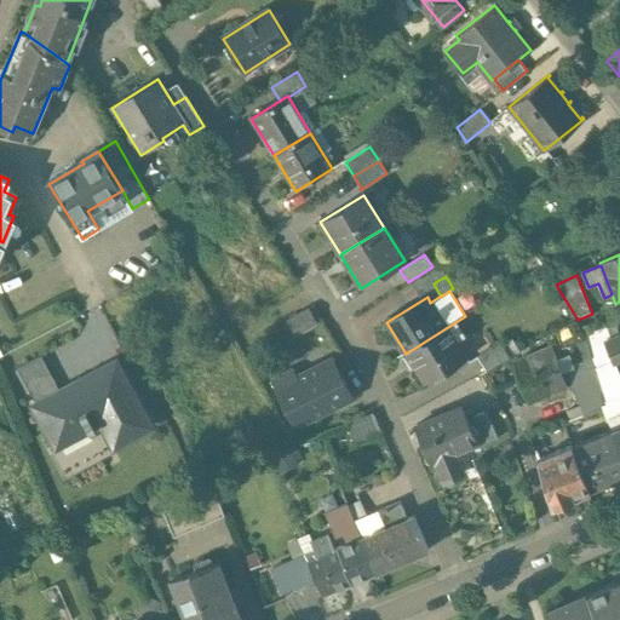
[(309,310),(286,323),(294,337),(317,325),(309,310)]
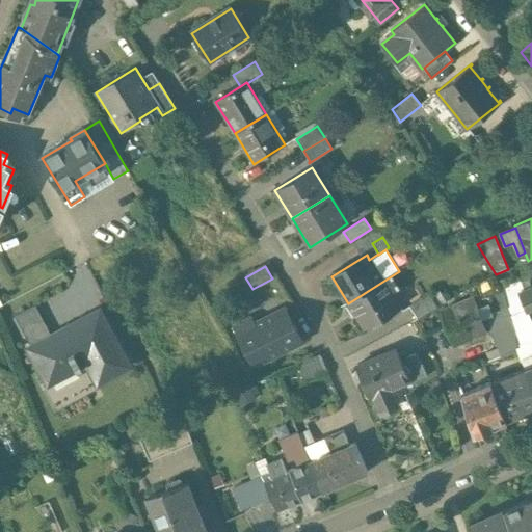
[(391,276),(348,303),(365,329),(383,317),(383,318),(401,308),(392,292),(398,288),(391,276)]
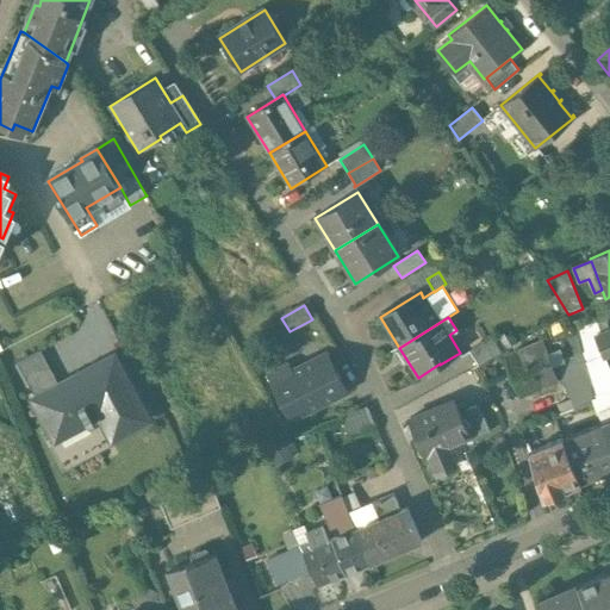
[(583,328),(576,330),(586,363),(603,356),(604,358),(609,355),(609,336),(608,331),(609,330),(607,321),(583,328)]
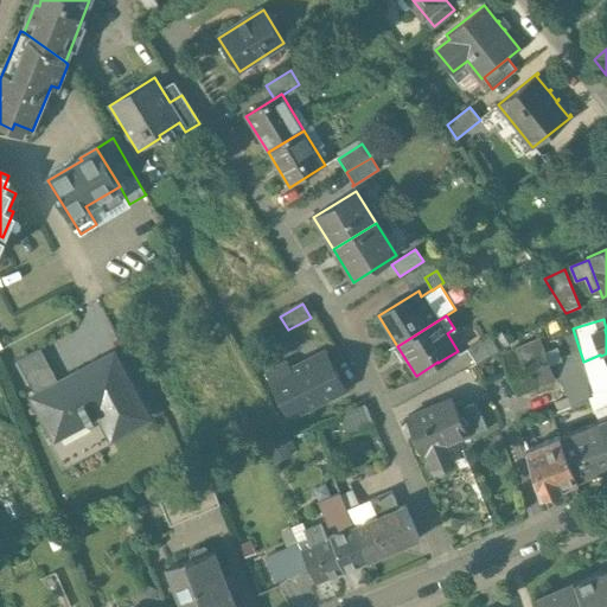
[(572,330),(542,342),(554,375),(560,372),(574,407),(595,397),(585,364),(583,362),(573,328),(572,328),(572,330)]
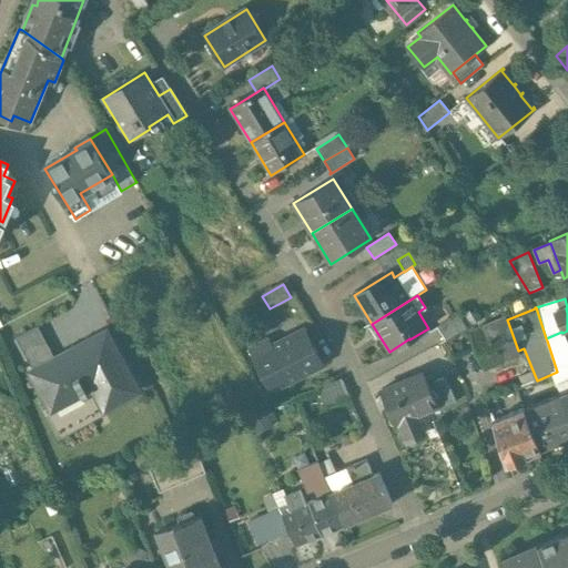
[(459,314),(437,326),(445,340),(440,342),(442,343),(467,328),(459,314)]
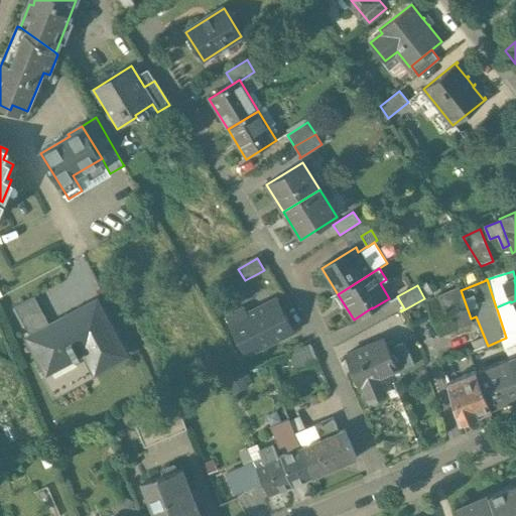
[(459,290),(428,303),(441,336),(473,323),(471,318),(461,290),(459,290)]
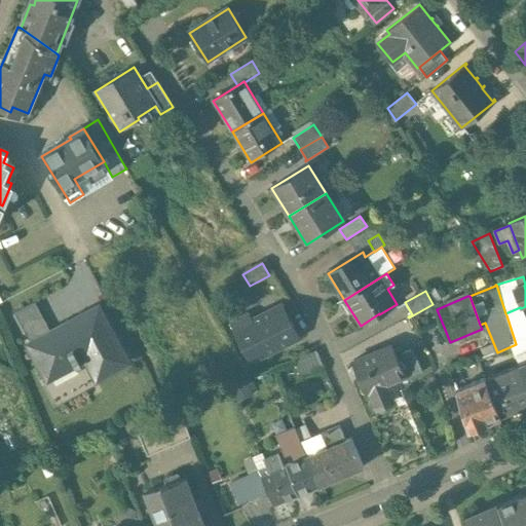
[(35,302),(14,313),(27,335),(47,324),(35,302)]
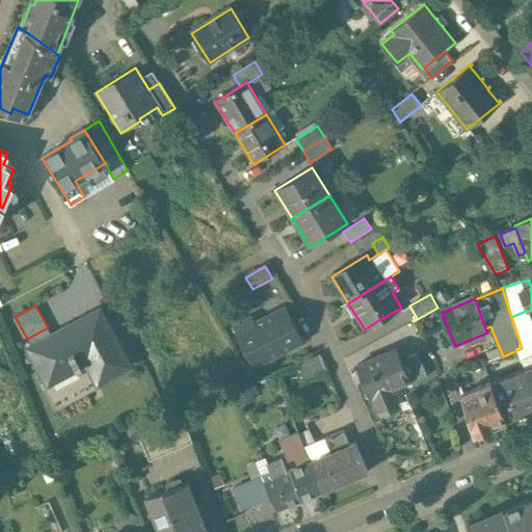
[(286,310),(254,326),(250,321),(235,329),(235,328),(234,329),(254,367),(255,367),(301,342),(301,343),(302,342),(286,310)]
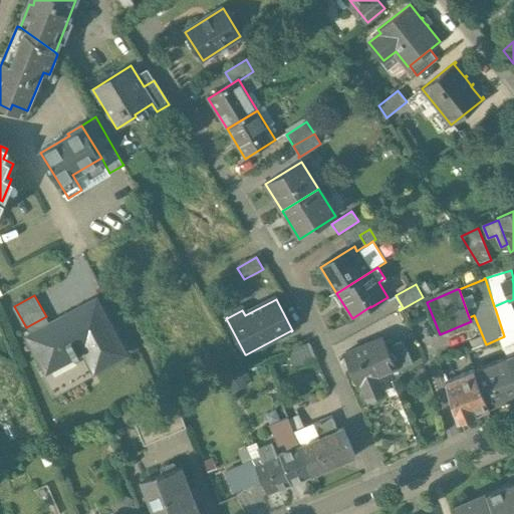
[(95,301),(29,337),(47,370),(49,369),(48,367),(84,348),(94,368),(96,367),(123,352),(95,301)]
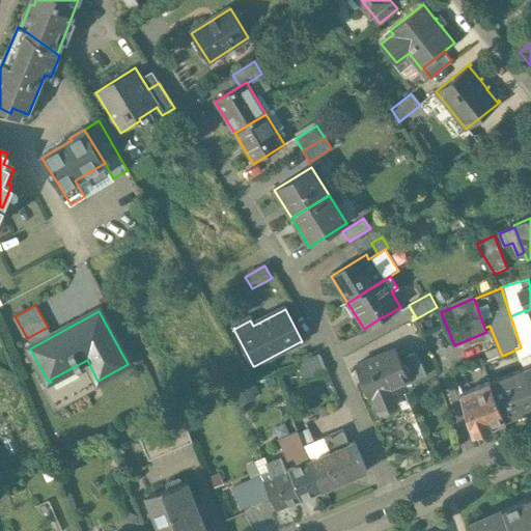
[(396,348),(358,365),(379,414),(395,407),(392,398),(388,389),(409,380),(410,379),(402,364),(396,348)]
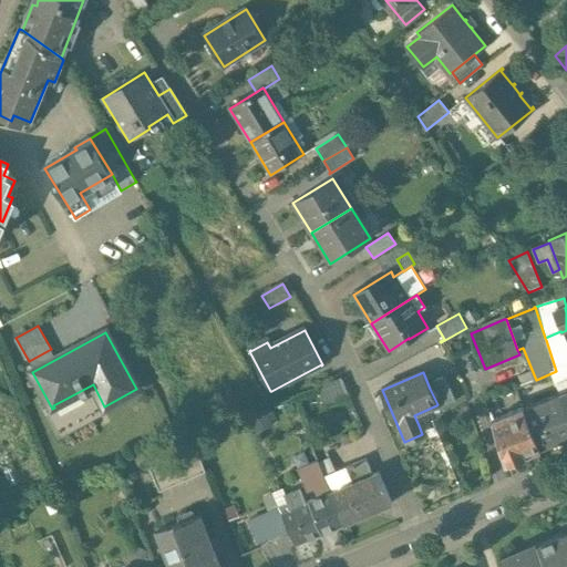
[(341,377),(318,387),(325,403),(348,393),(341,377)]
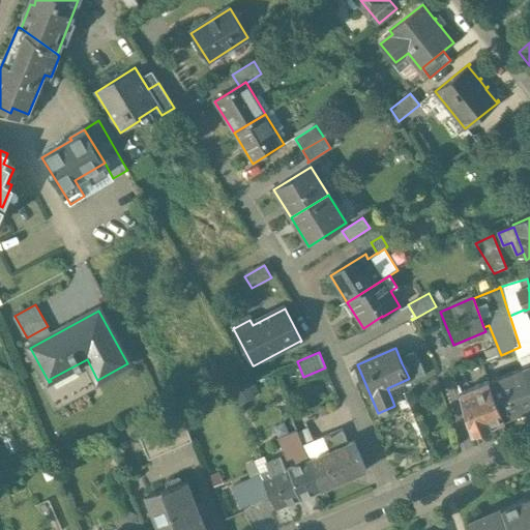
[(425,376),(416,353),(405,357),(406,361),(402,363),(409,378),(408,379),(409,383),(425,376)]
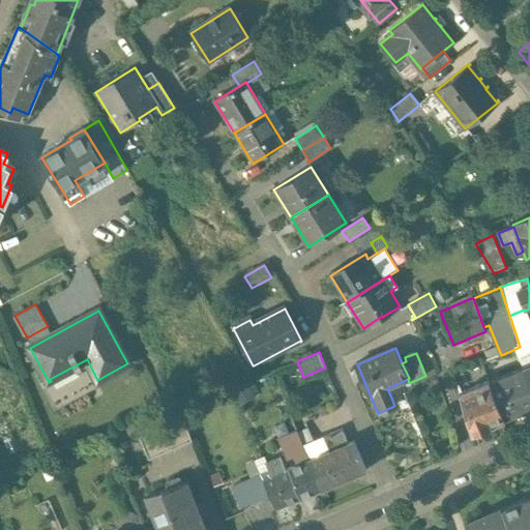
[(87,359),(50,379),(51,381),(49,382),(40,386),(54,412),(102,385),(99,379),(97,380),(87,359)]
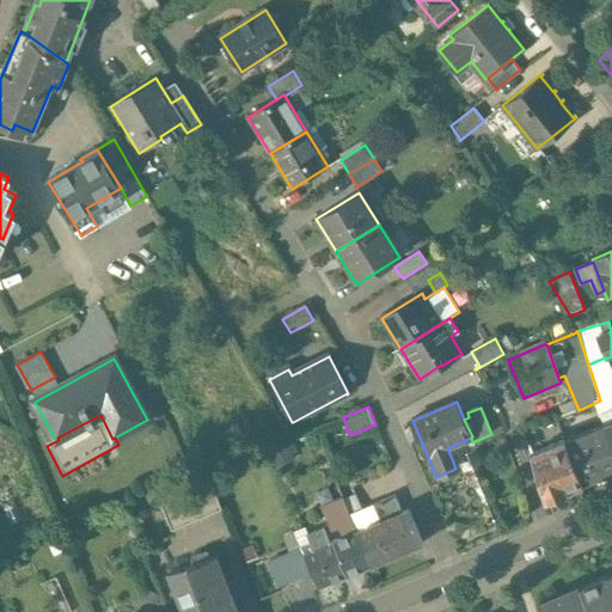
[(611,445),(604,426),(565,441),(583,485),(594,481),(594,479),(611,472),(611,445)]
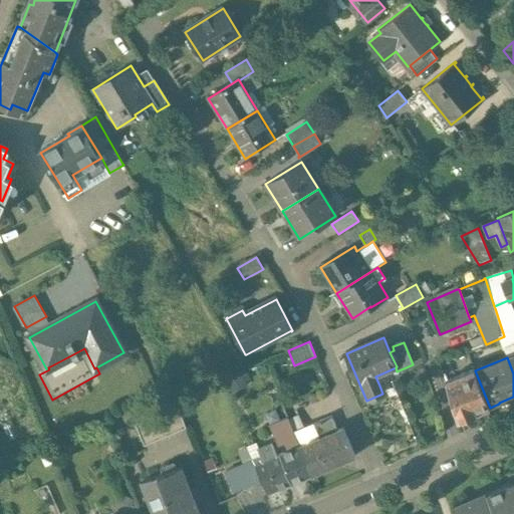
[(475,370),(451,379),(448,372),(444,373),(459,421),(490,408),(475,370)]
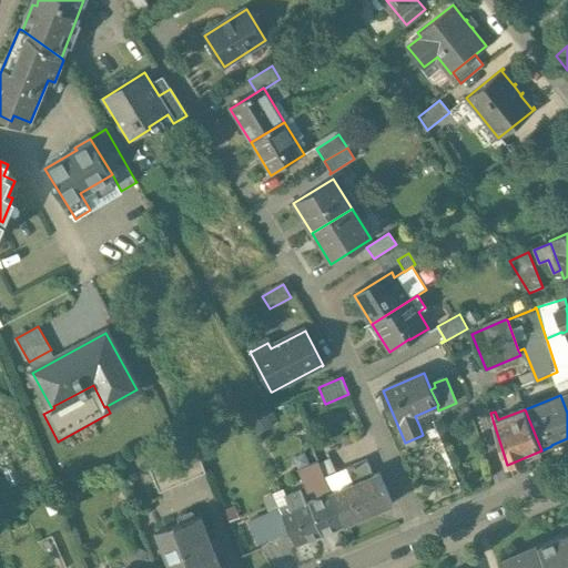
[(195,449),(149,470),(160,495),(205,474),(195,449)]
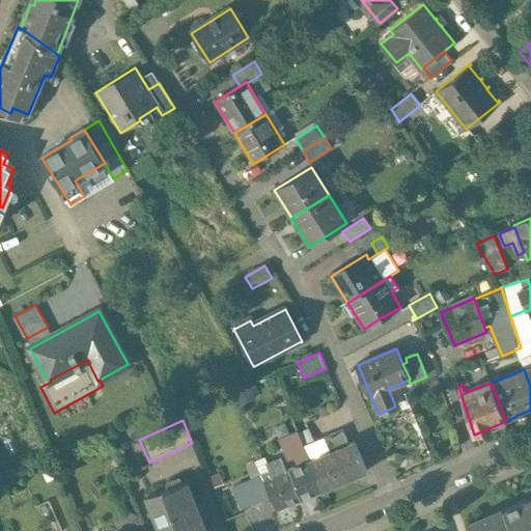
[(330,453),(310,462),(323,491),(367,472),(355,443),(348,445),(342,430),(324,439),(330,453)]
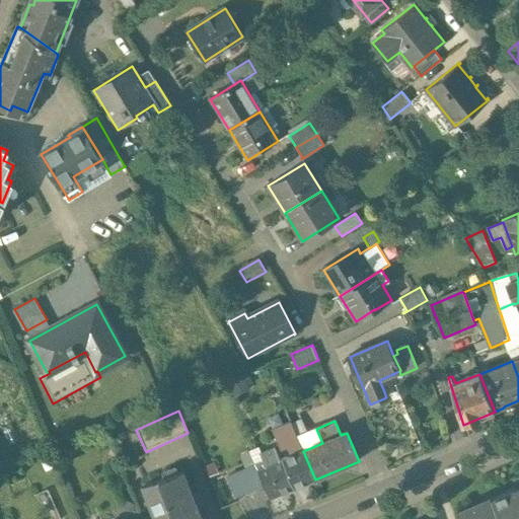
[(292,423),(275,430),(279,441),(296,434),(293,427),(292,423)]
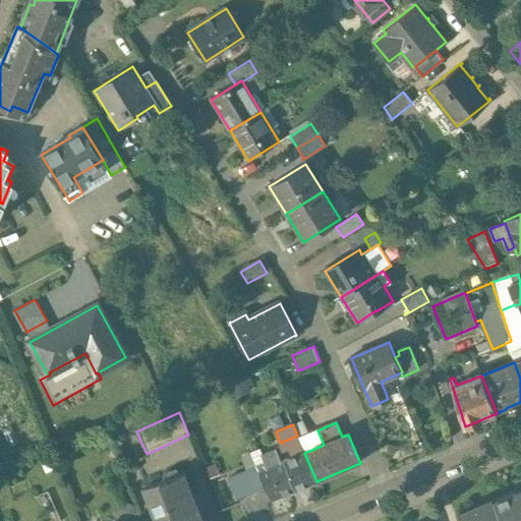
[(304,424),(294,428),(297,436),(298,439),(308,435),(304,424)]
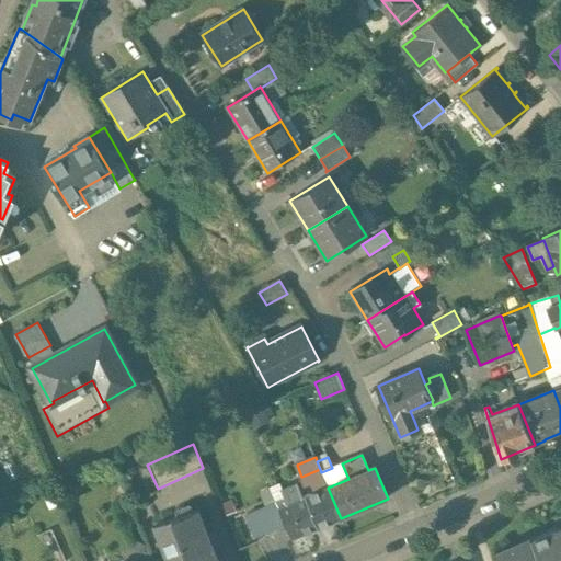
[(321,472),(320,469),(301,477),(300,478),(300,480),(302,480),(304,483),(310,480),(315,493),(307,496),(313,513),(302,517),(309,533),(341,518),(328,488),(321,472)]
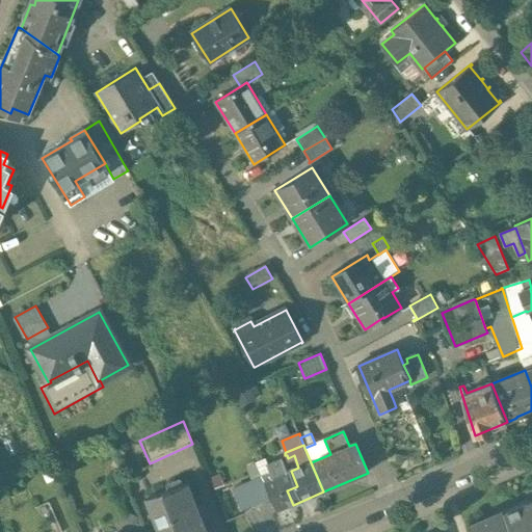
[(287,473),(282,460),(266,468),(269,475),(258,479),(260,484),(264,482),(271,499),(277,512),(293,505),(287,490),(297,486),(291,471),(287,473)]
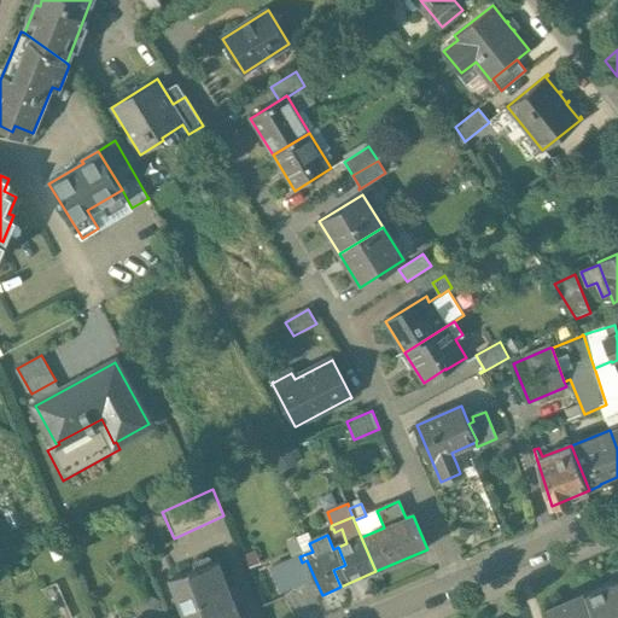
[(299,557),(270,569),(281,594),(315,579),(307,560),(302,563),(299,557)]
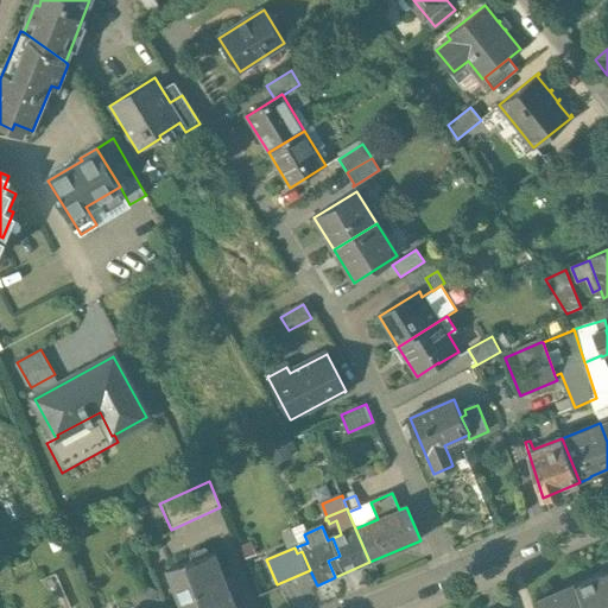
[(214,553),(165,574),(179,607),(235,607),(232,596),(238,594),(232,580),(226,582),(214,553)]
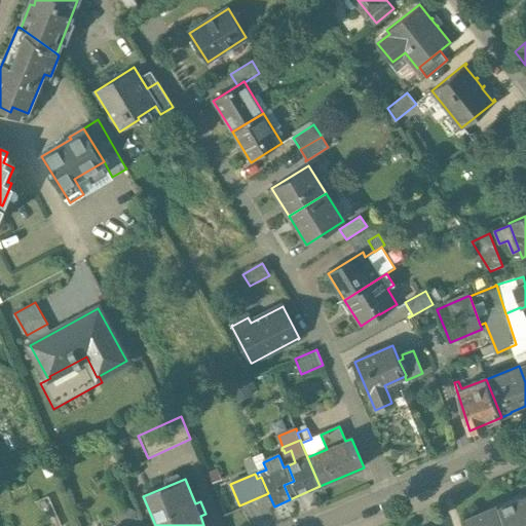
[(525,525),(525,495),(498,508),(505,525),(525,525)]
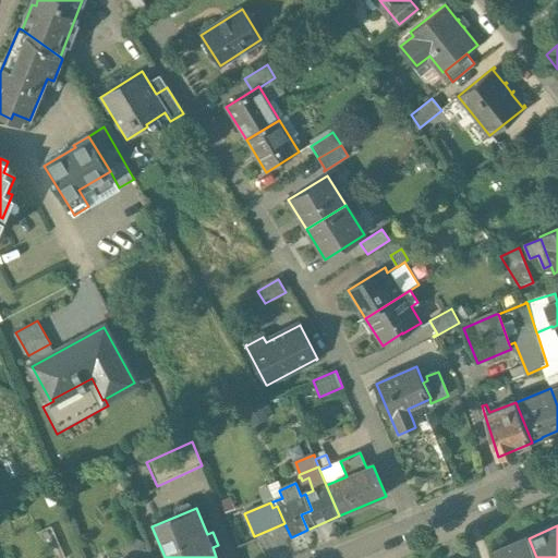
[(528,536),(489,553),(492,557),(536,557),(529,538),(528,536)]
